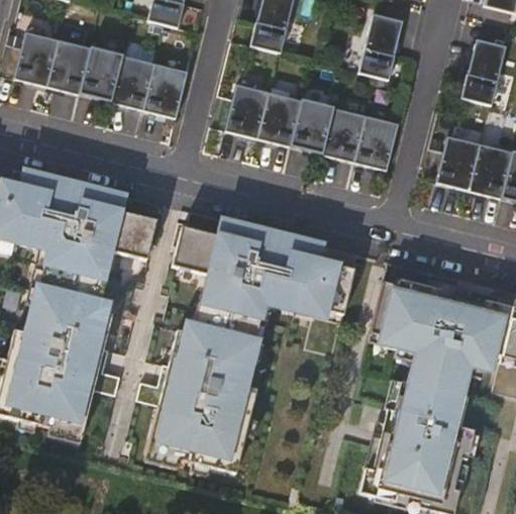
[(153,0),(148,19),(179,26),(186,2),(184,2),(184,0),(153,0)]
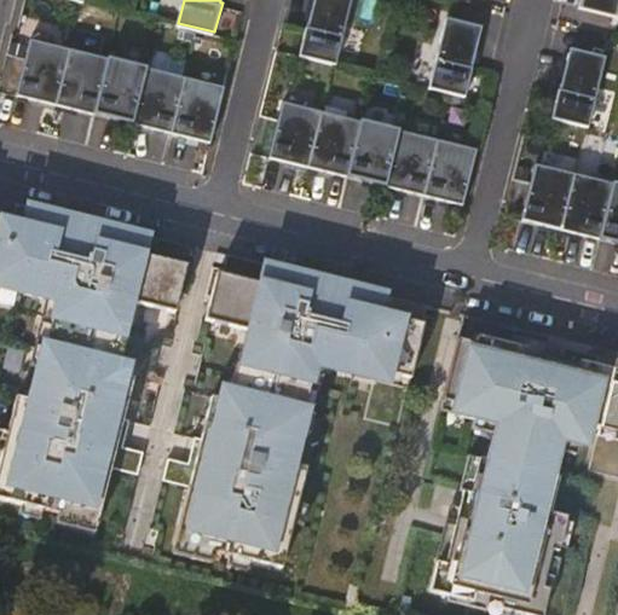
[(306,23),(299,53),(335,62),(350,0),(312,0),(307,23),(306,23)]
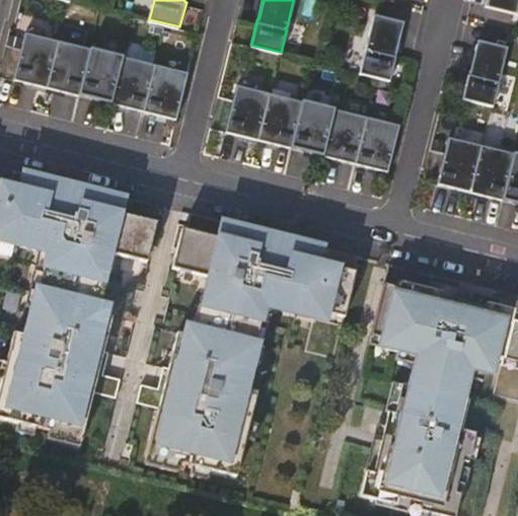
[(487,0),(486,4),(515,12),(517,2),(517,0),(487,0)]
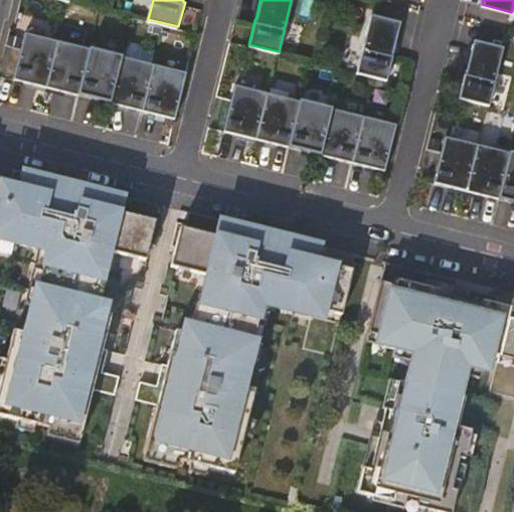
[(375,12),(360,71),(390,78),(396,54),(395,54),(404,20),(375,12)]
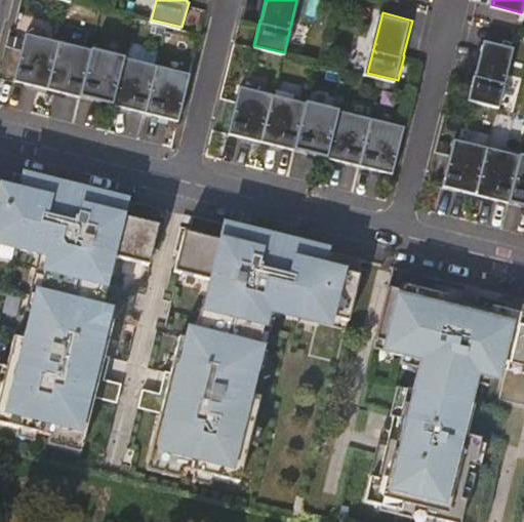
[(92,48),(27,32),(15,79),(81,95),(81,93),(114,102),(114,103),(179,119),(192,72),(125,56),(126,54),(93,46),(92,48)]
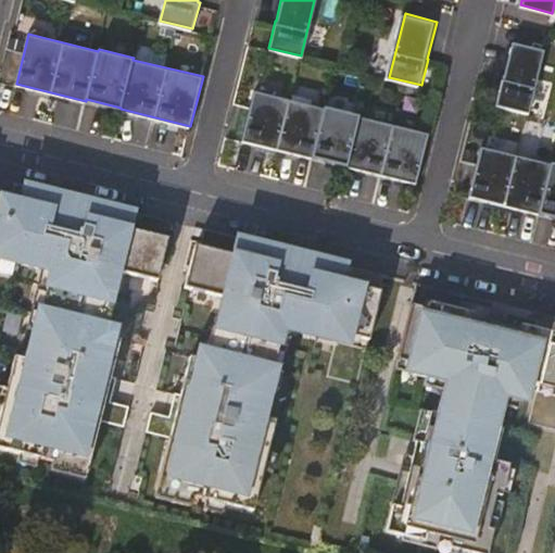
[(501,77),(494,103),(528,111),(543,48),(512,40),(503,77),(501,77)]
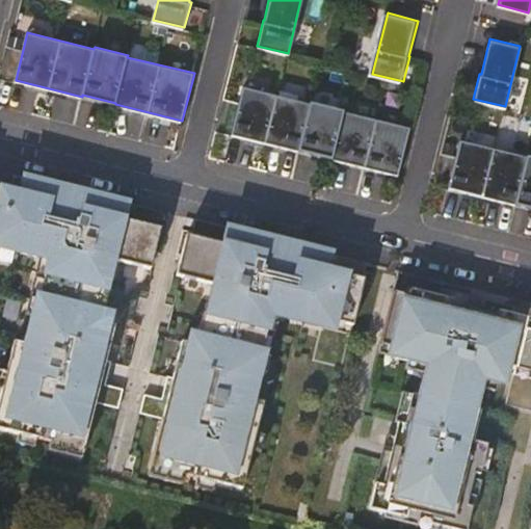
[(277,94),(244,85),(233,133),(266,141),(277,94)]
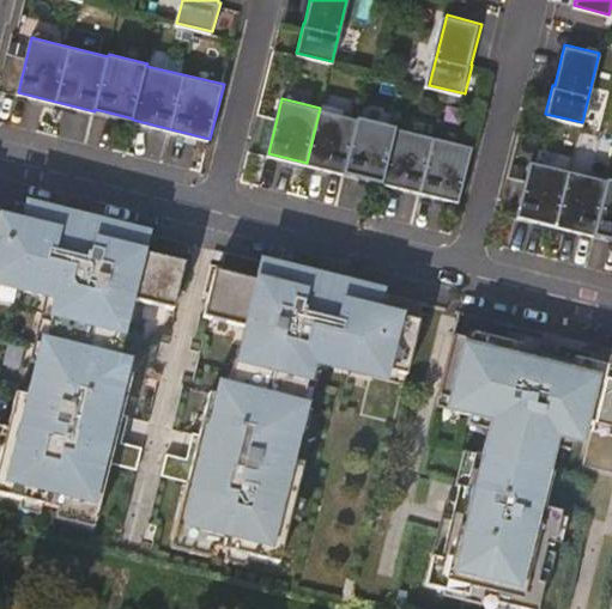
[(358,117),(320,108),(307,163),(345,172),(345,171),(358,117)]
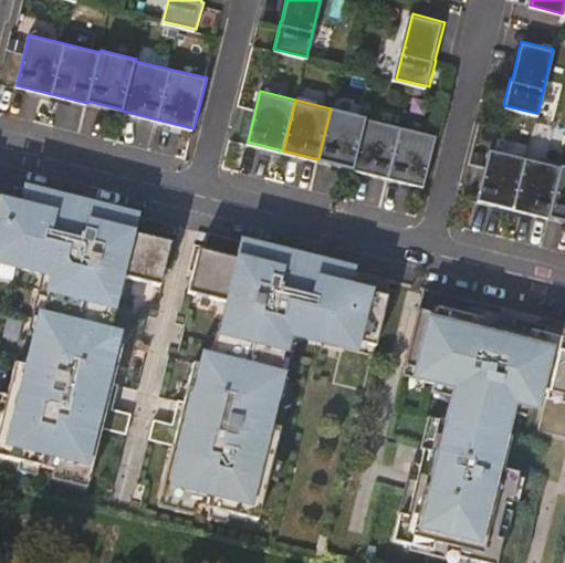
[(366,116),(331,107),(331,108),(318,158),(354,167),(366,117),(366,116)]
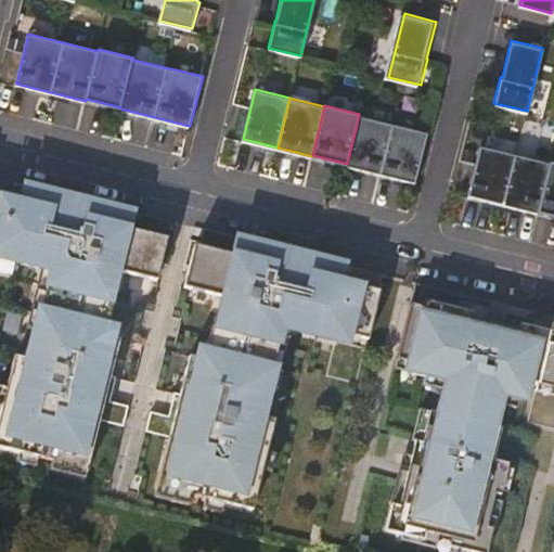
[(381,174),(394,124),(359,115),(347,164),(347,165),(381,174)]
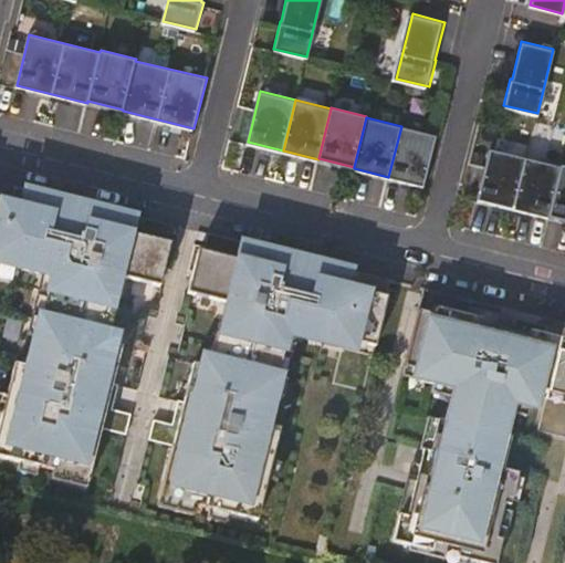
[(425,186),(437,135),(401,126),(388,177),(425,186)]
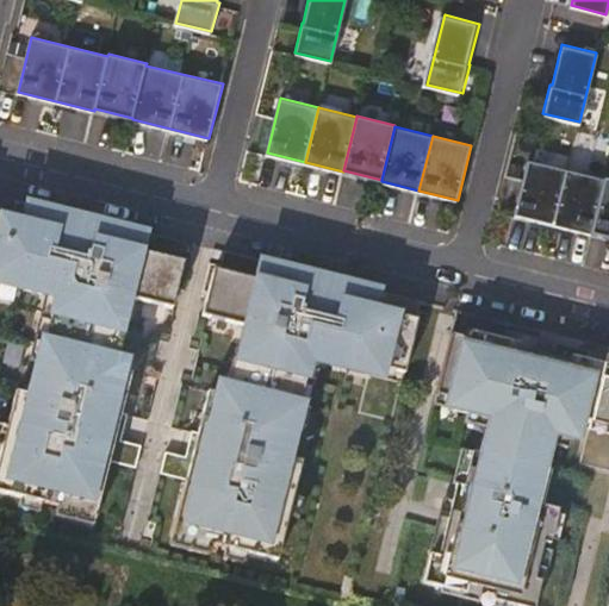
[(540,145),(538,158),(570,162),(571,149),(540,145)]
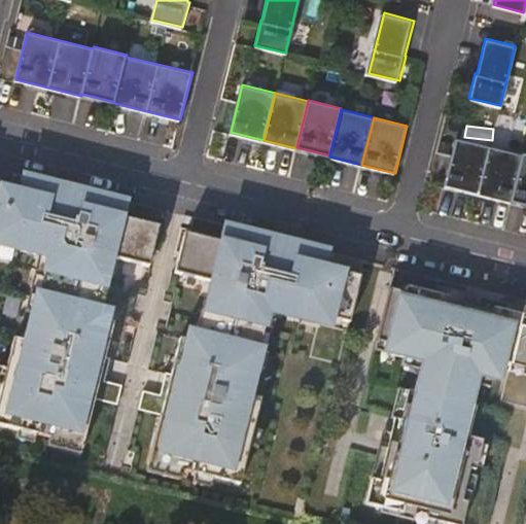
[(479,194),(490,146),(457,138),(453,153),(445,185),(479,194)]
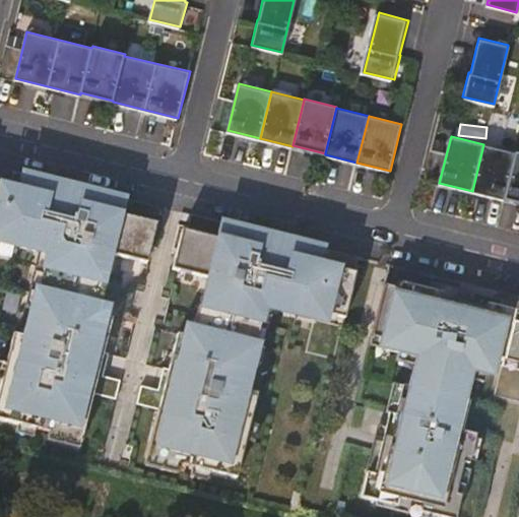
[(516,152),(483,144),(472,191),(505,199),(505,198),(516,152)]
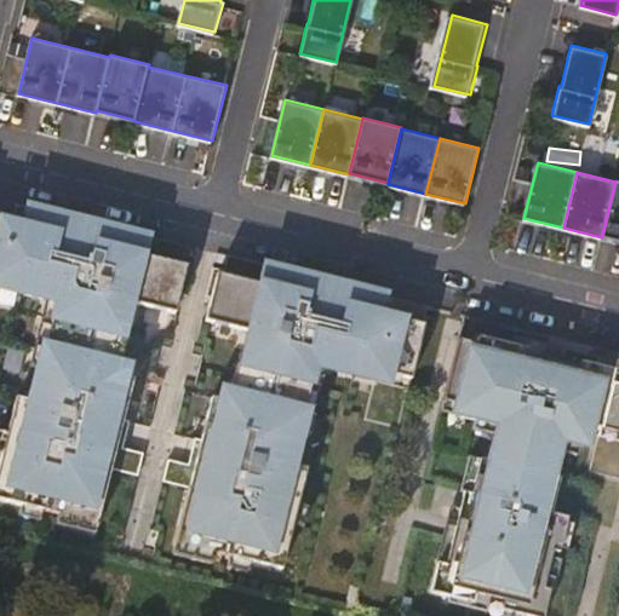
[(618,180),(615,180),(615,182),(602,236),(618,240),(618,180)]
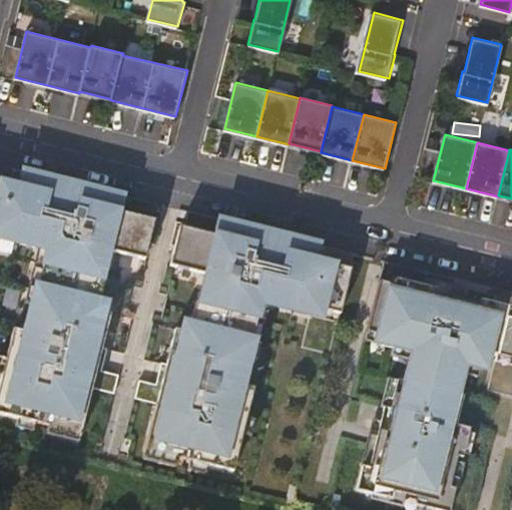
[(4,373),(0,387),(0,410),(20,415),(37,419),(50,423),(81,431),(82,431),(112,311),(99,307),(106,277),(103,276),(110,247),(146,257),(155,217),(120,208),(123,192),(25,168),(21,184),(0,178),(0,234),(48,247),(44,264),(43,268),(39,284),(38,288),(34,304),(28,329),(15,326),(8,356),(4,373)]
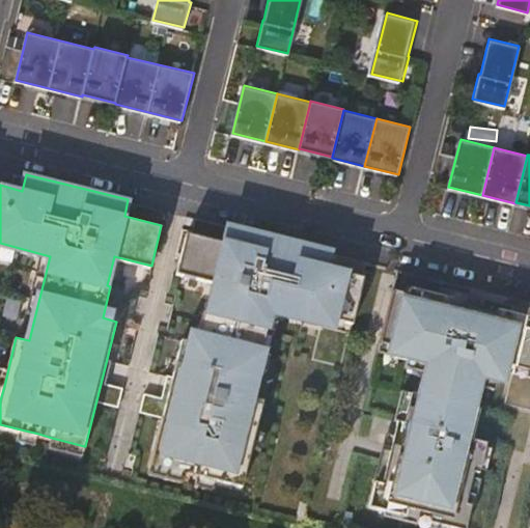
[(331,250),(229,224),(225,241),(188,231),(177,272),(215,281),(207,311),(204,310),(197,341),(183,338),(151,463),(152,463),(185,470),(199,474),(216,478),(243,484),(252,447),(256,431),(265,398),(251,395),(257,369),(261,353),(262,349),(267,332),(268,328),(272,311),(272,310),(352,330),(365,275),(327,266),(331,250)]
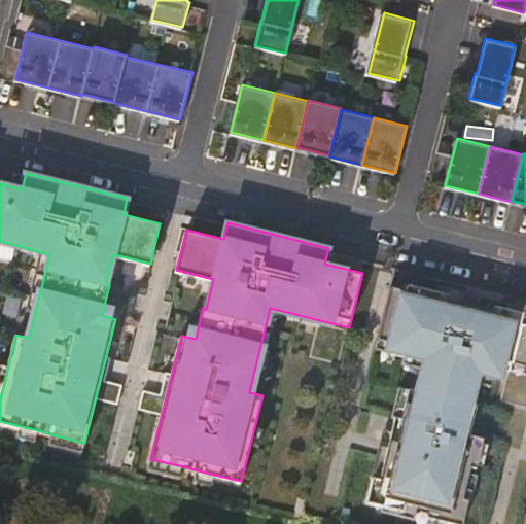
[(45,271),(49,254),(41,252),(37,269),(45,271)]
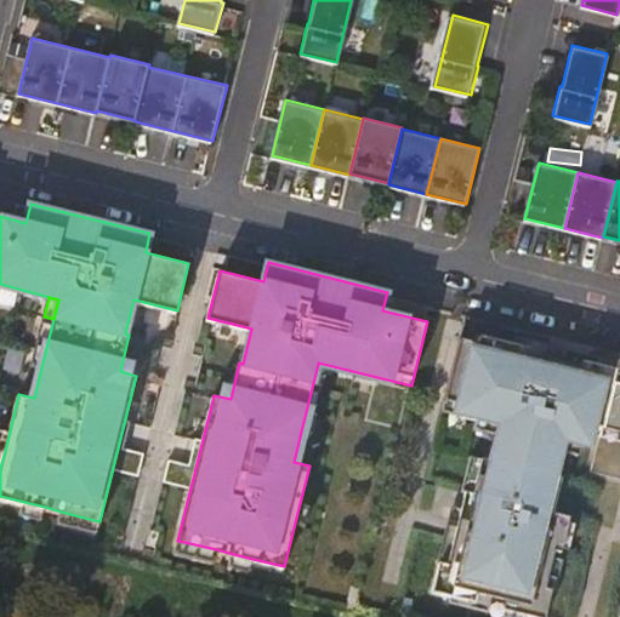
[(47,343),(52,324),(43,321),(38,341),(47,343)]
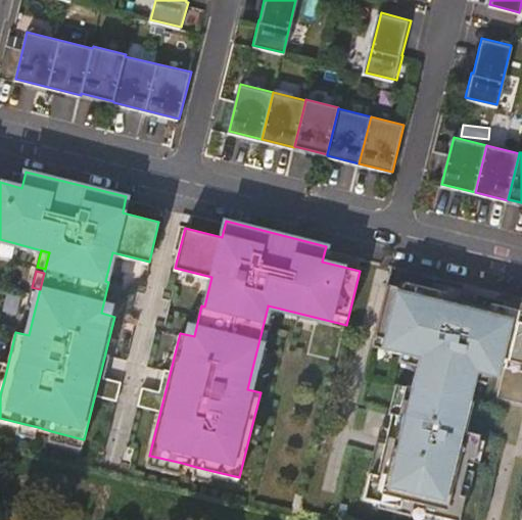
[(521,294),(510,291),(506,292),(503,293),(501,295),(497,296),(495,298),(408,277),(407,283),(389,279),(376,331),(394,335),(392,344),(426,352),(424,360),(420,359),(415,381),(408,380),(402,398),(410,400),(408,411),(389,406),(374,467),(368,466),(362,491),(395,500),(397,492),(423,499),(421,506),(455,515),(462,489),(456,488),(464,457),(469,458),(477,428),(463,424),(470,395),(458,392),(465,364),(475,366),(477,358),(487,361),(490,348),(504,351),(503,358),(521,363),(521,509),(517,519),(521,519),(521,294)]
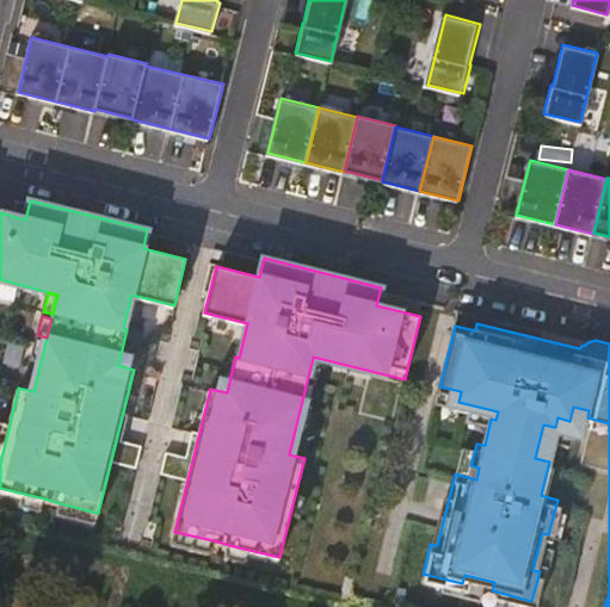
[(41,361),(45,342),(36,340),(31,359),(41,361)]
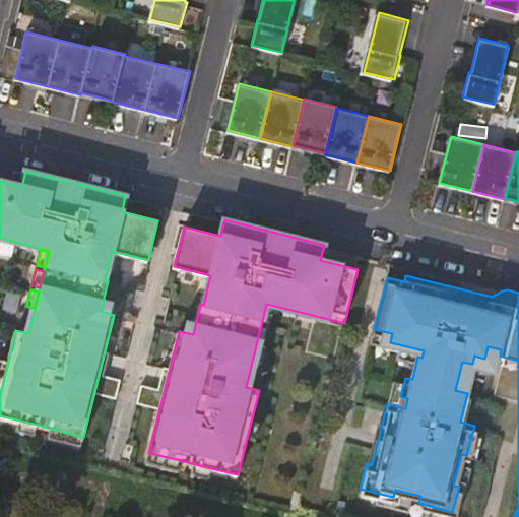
[(274,307),(266,305),(262,321),(270,323),(274,307)]
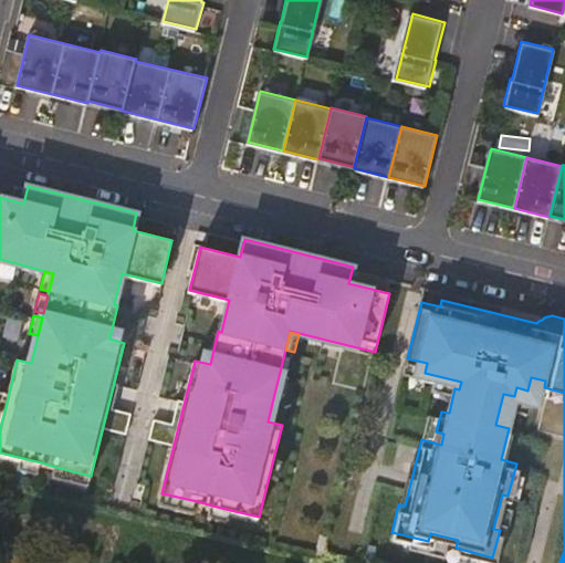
[(293,356),(284,354),(280,372),(289,374),(293,356)]
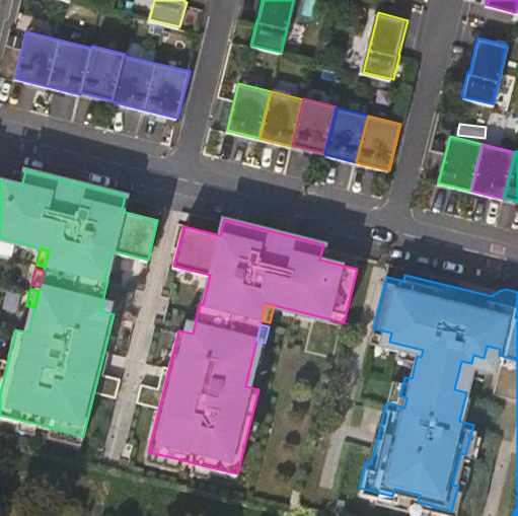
[(264,347),(255,345),(251,361),(260,363),(264,347)]
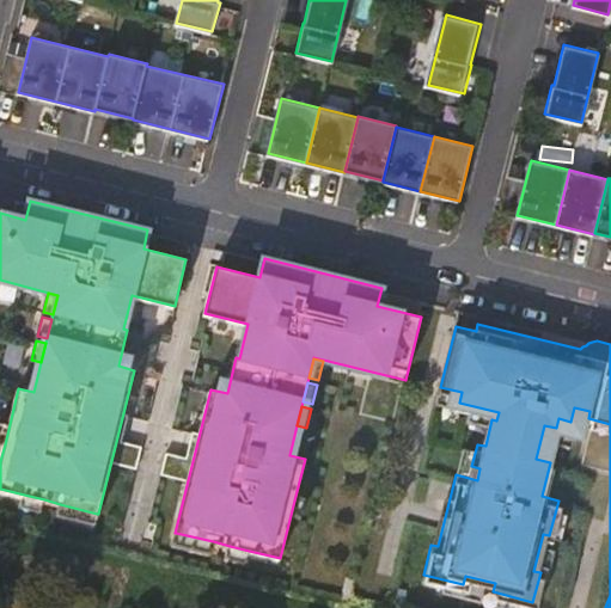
[(44,499),(24,495),(22,504),(42,509),(44,499)]
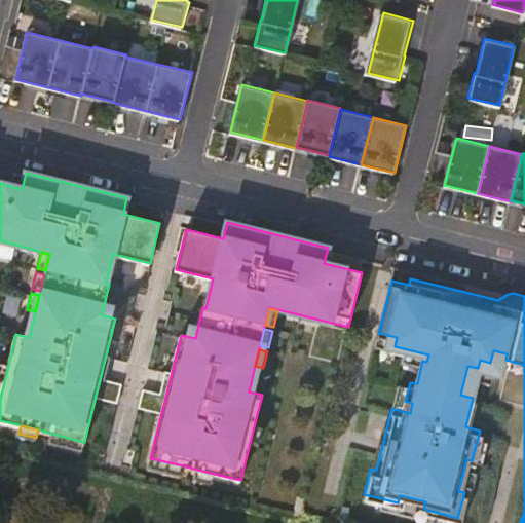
[(262,428),(254,426),(250,443),(258,445),(262,428)]
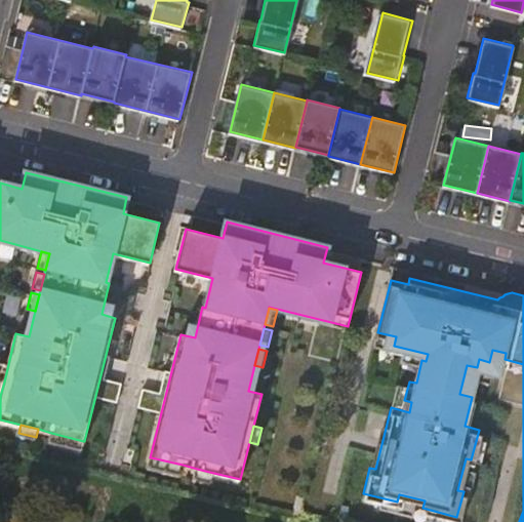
[(83,441),(51,433),(49,441),(81,449),(83,441)]
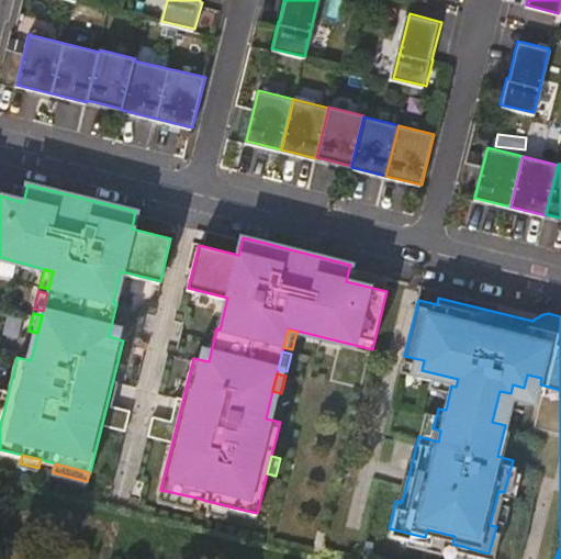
[(193,507),(195,498),(161,490),(159,499),(193,507)]
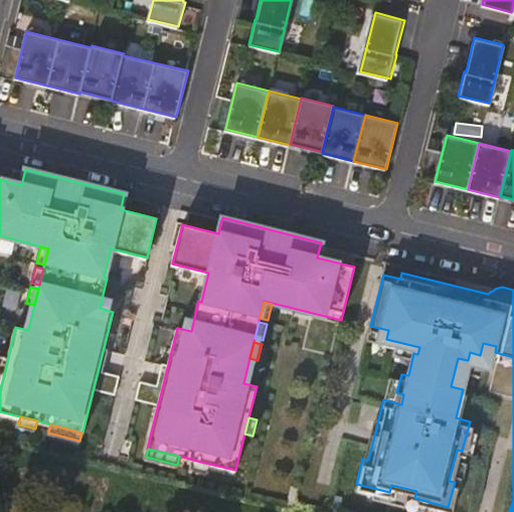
[(209,464),(193,460),(191,468),(207,472),(209,464)]
